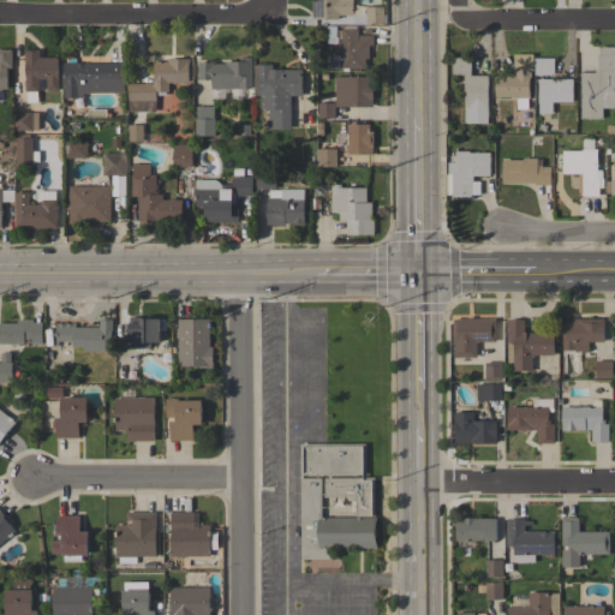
[(353,0),(353,16),(339,16),(339,19),(312,19),(312,0),(353,0)]
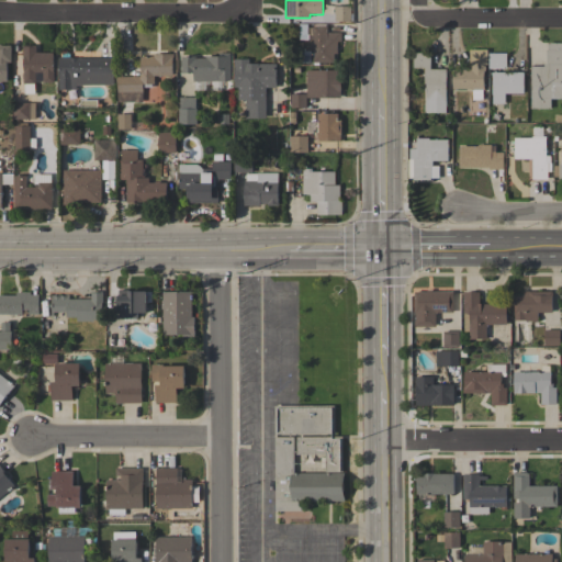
[(335,7),(351,7),(351,21),(335,21),(335,7)]
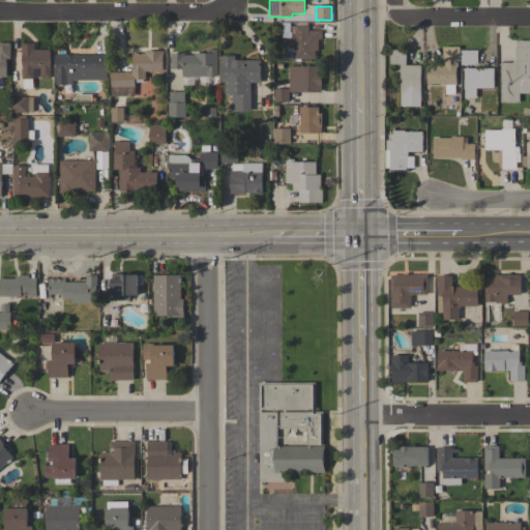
[(295,25),(308,25),(308,30),(321,30),(321,39),(318,39),(318,60),(295,59),(295,25)]
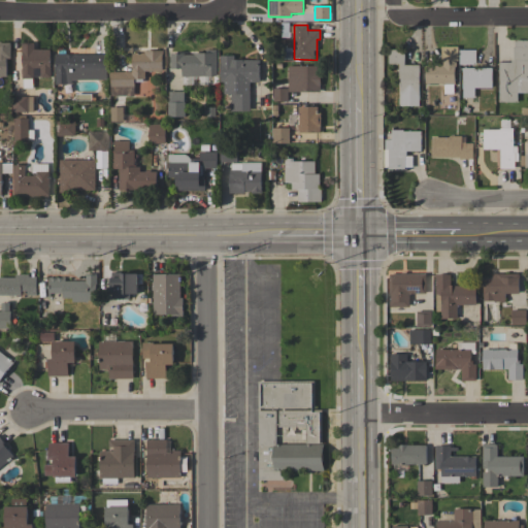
[(498,62),(510,62),(510,60),(513,60),(513,46),(515,46),(515,40),(527,40),(527,93),(517,93),(517,102),(498,102),(498,62)]
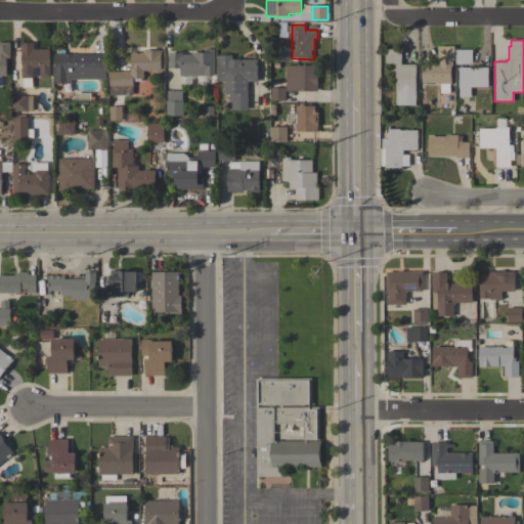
[(0,42),(10,42),(10,57),(6,57),(6,76),(0,76),(0,42)]
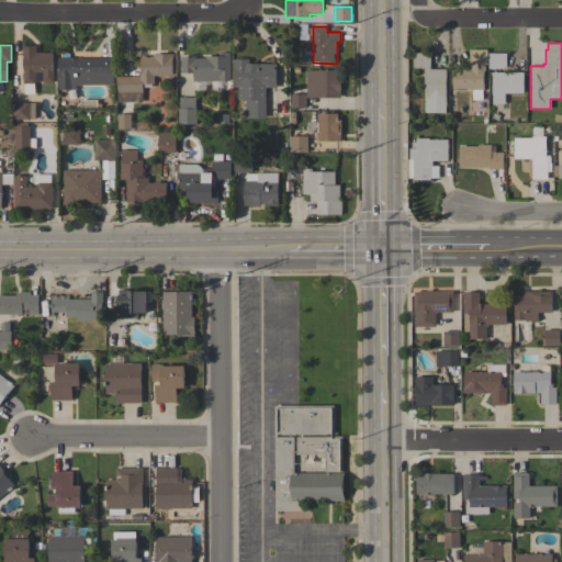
[(53,53),(53,82),(43,82),(43,72),(35,72),(35,83),(23,83),(23,45),(36,45),(36,53),(53,53)]
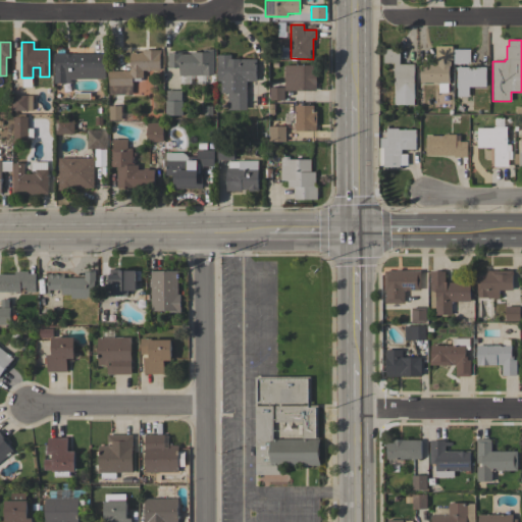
[(448,83),(448,92),(438,92),(438,85),(437,85),(437,83),(420,83),(420,64),(436,64),(436,46),(453,46),(452,60),(451,60),(451,66),(450,66),(450,83),(448,83)]
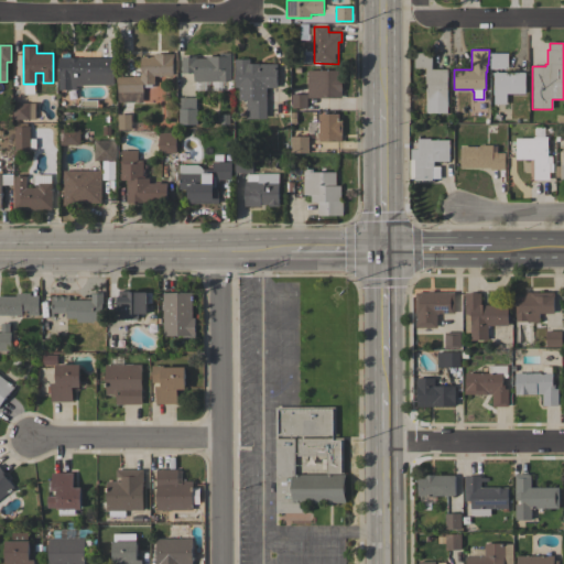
[(231,82),(194,82),(194,73),(181,74),(181,57),(196,56),(196,58),(206,58),(206,56),(219,56),(219,53),(230,53),(231,82)]
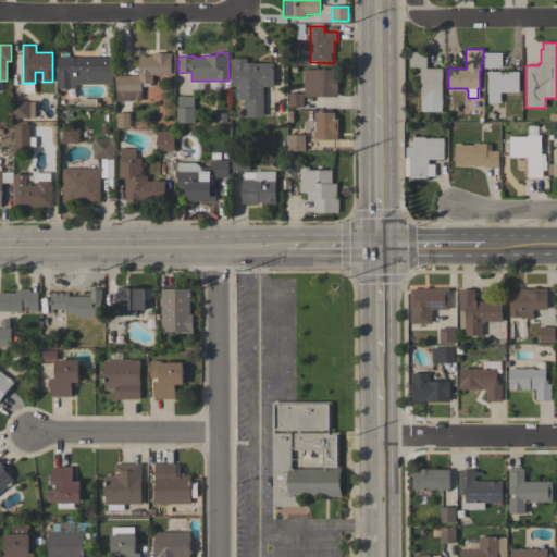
[(422,84),(421,83),(421,67),(410,66),(410,52),(426,52),(426,69),(442,69),(442,111),(422,111),(422,100),(422,84)]
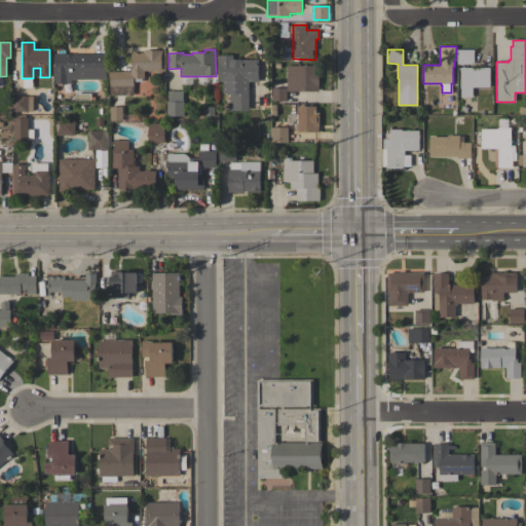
[(474,64),(457,64),(457,49),(474,49),(474,64)]
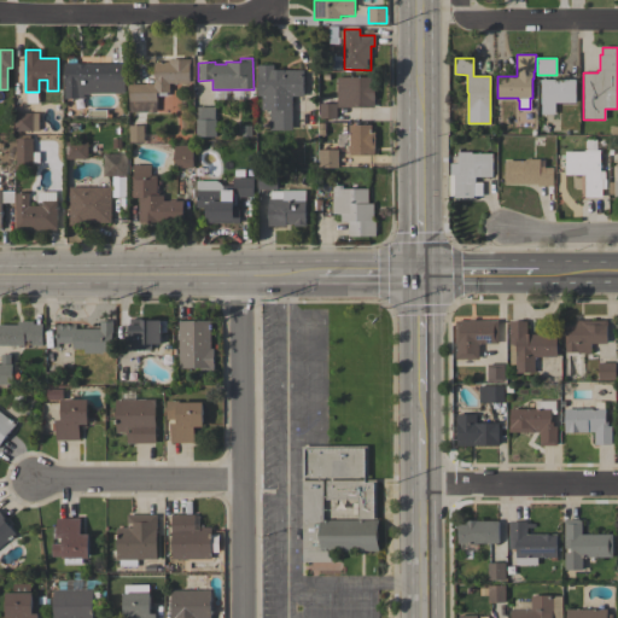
[(169,83),(169,92),(167,93),(167,97),(157,97),(157,112),(129,112),(129,85),(153,83),(153,82),(155,82),(155,62),(169,62),(169,59),(190,59),(190,63),(190,83),(169,83)]
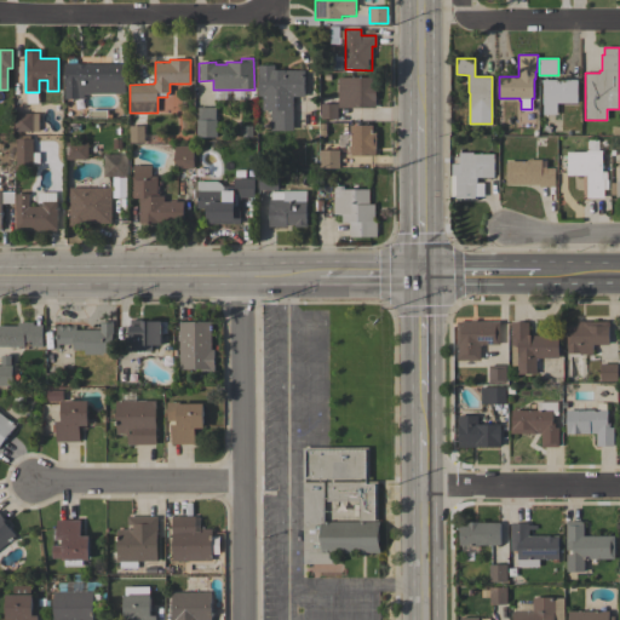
[(84,93),(84,98),(64,99),(64,63),(80,63),(80,64),(125,64),(125,93),(84,93)]
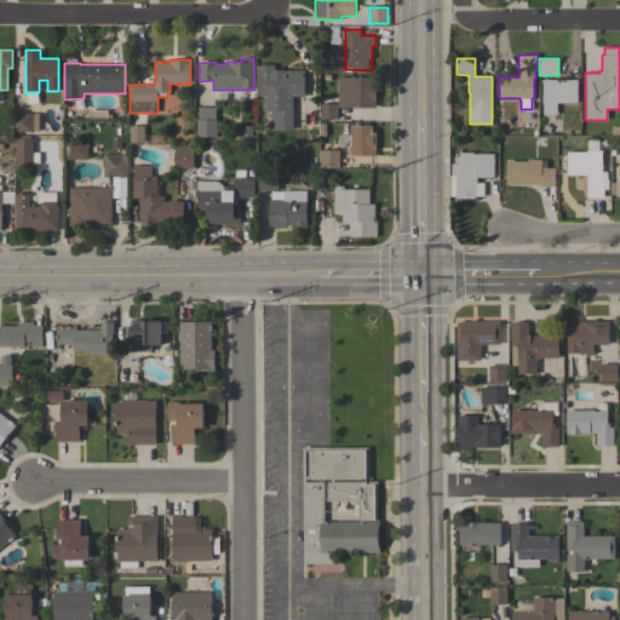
[(293,131),(262,131),(262,96),(258,97),(258,65),(274,65),(274,70),(304,70),(304,97),(292,97),(293,131)]
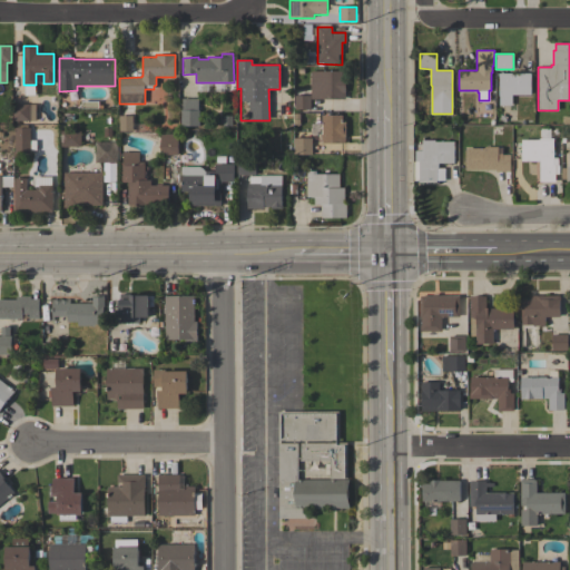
[(295,95),(311,95),(311,71),(345,71),(345,99),(311,99),(311,109),(295,109),(295,95)]
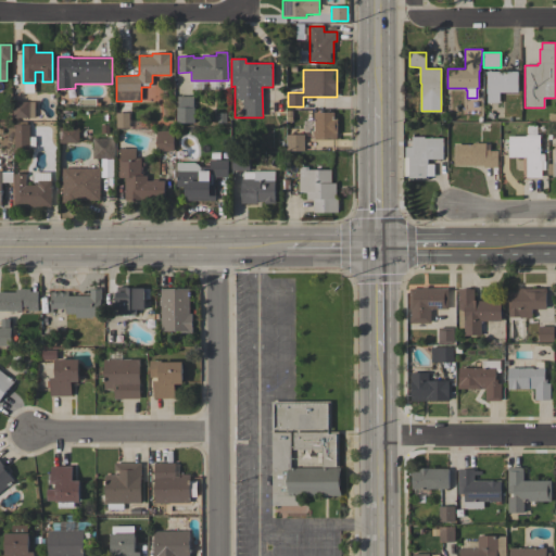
[(517,72),(517,92),(500,92),(500,102),(488,101),(488,93),(487,93),(487,72),(517,72)]
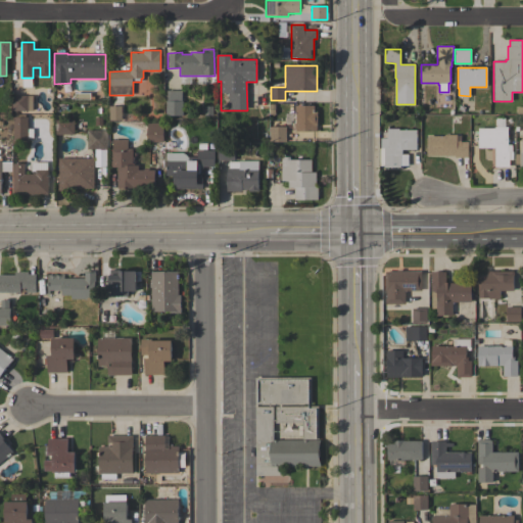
[(165,101),(167,101),(167,91),(182,91),(182,101),(183,101),(183,116),(165,116),(165,101)]
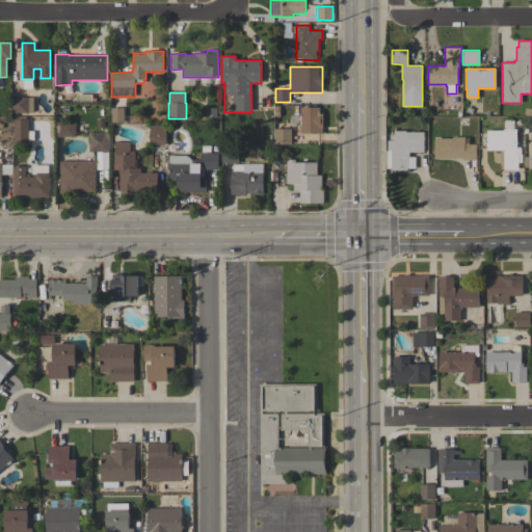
[(92,94),(92,98),(96,98),(96,102),(76,101),(76,94),(92,94)]
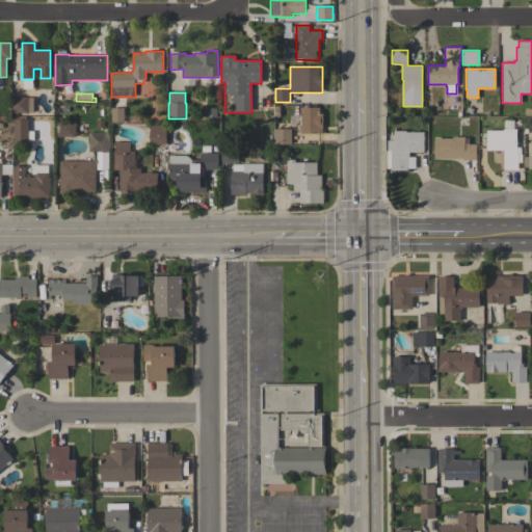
[(33,113),(11,112),(11,97),(33,97),(33,113)]
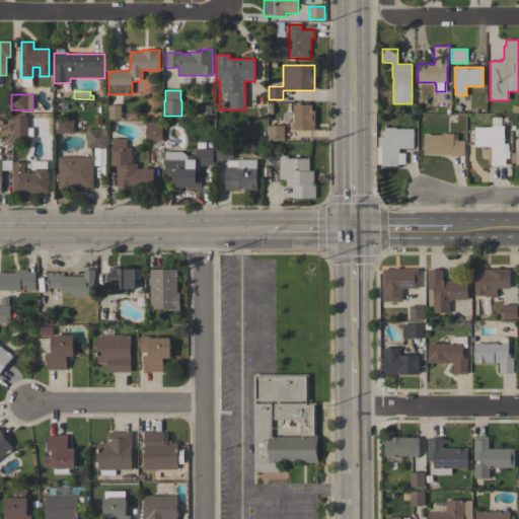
[(293,123),(284,123),(284,113),(293,113),(293,104),(311,104),(311,110),(314,110),(314,125),(314,131),(293,131),(293,123)]
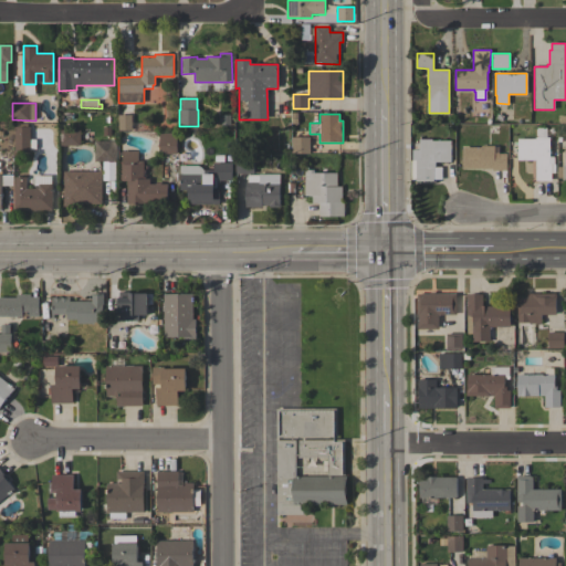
[(118,115),(132,115),(132,130),(118,130),(118,115)]
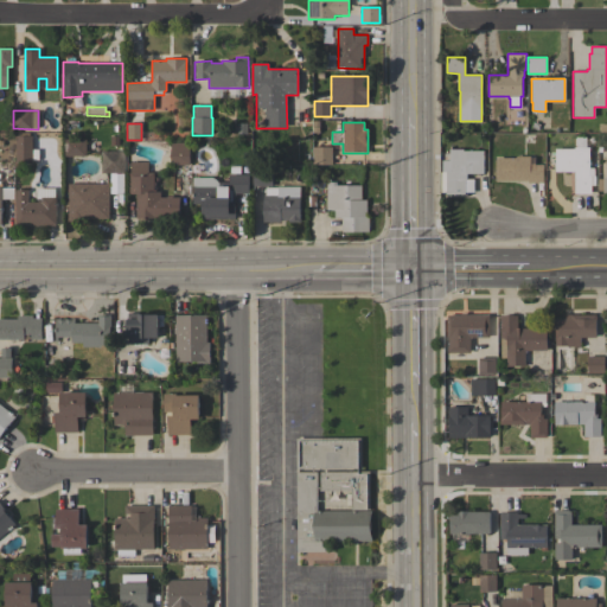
[(236,123),(246,123),(246,134),(237,134),(236,123)]
